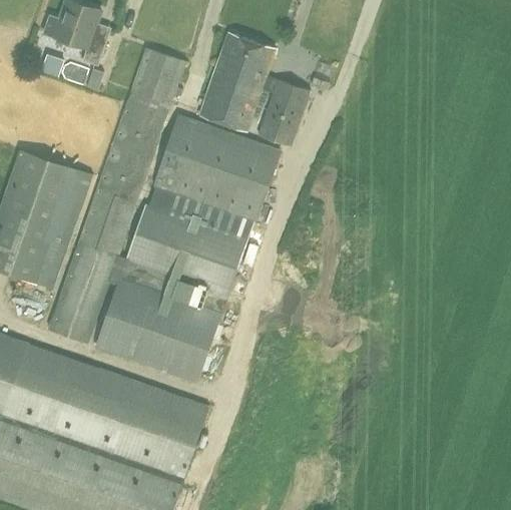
[(91,38),(101,12),(66,0),(59,20),(47,16),(41,33),(86,49),(82,62),(98,67),(106,43),(91,38)]
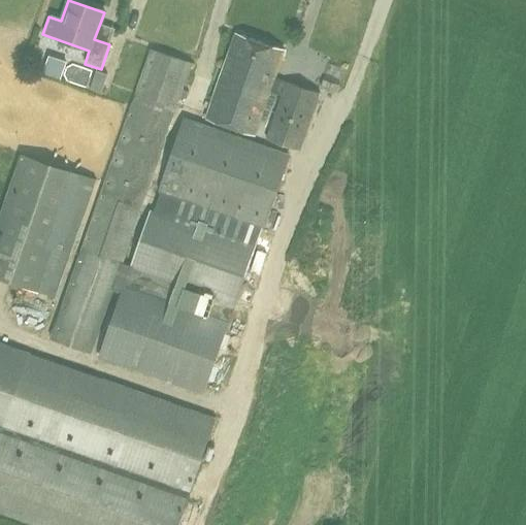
[(234,35),(205,121),(254,137),(269,93),(273,79),(283,52),(234,35)]
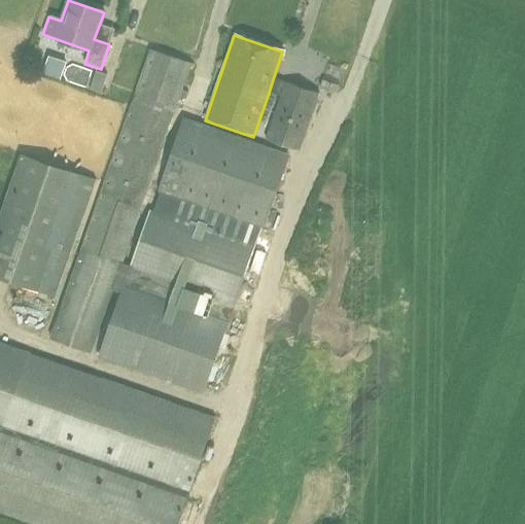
[(46,59),(40,75),(58,81),(64,65),(46,59)]
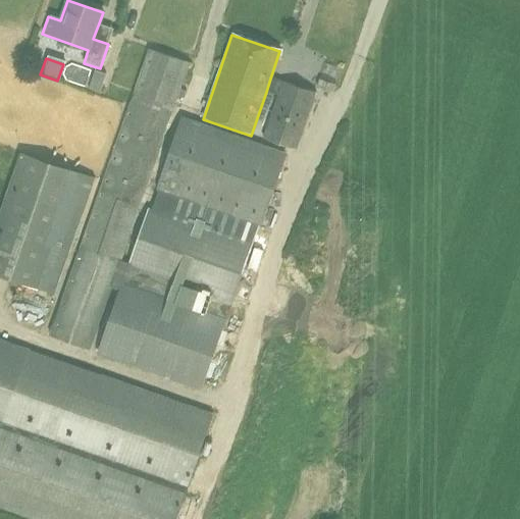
[(0,275),(36,288),(76,172),(22,154),(0,217),(0,275)]
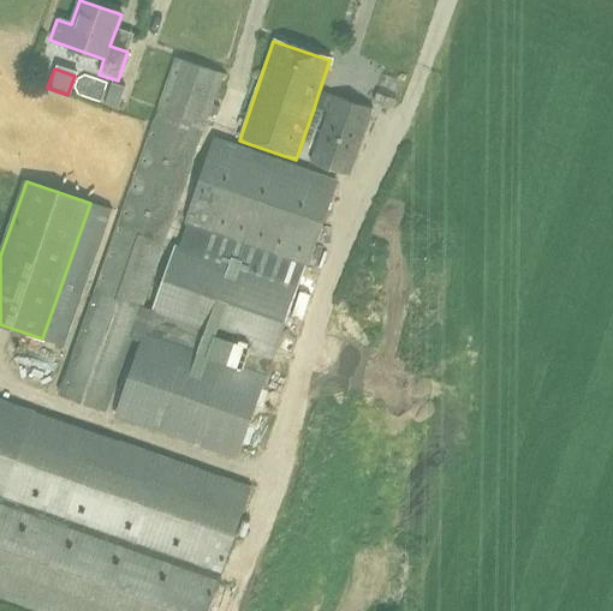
[(190,251),(210,256),(216,235),(196,231),(190,251)]
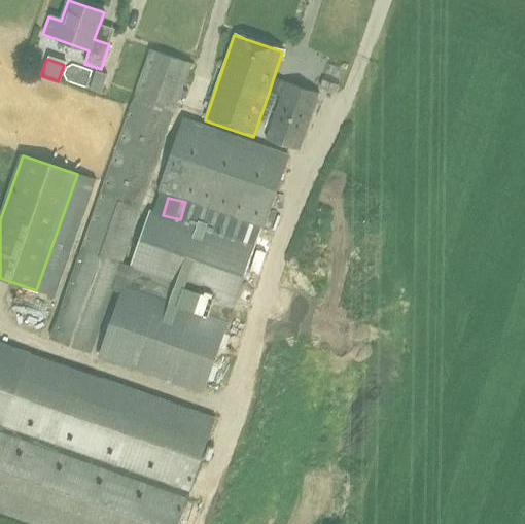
[(140,246),(132,243),(124,263),(175,282),(186,251),(144,236),(140,246)]
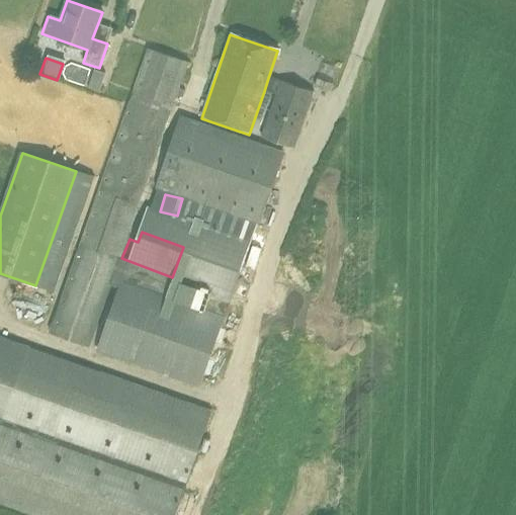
[(260,270),(266,251),(256,247),(250,267),(260,270)]
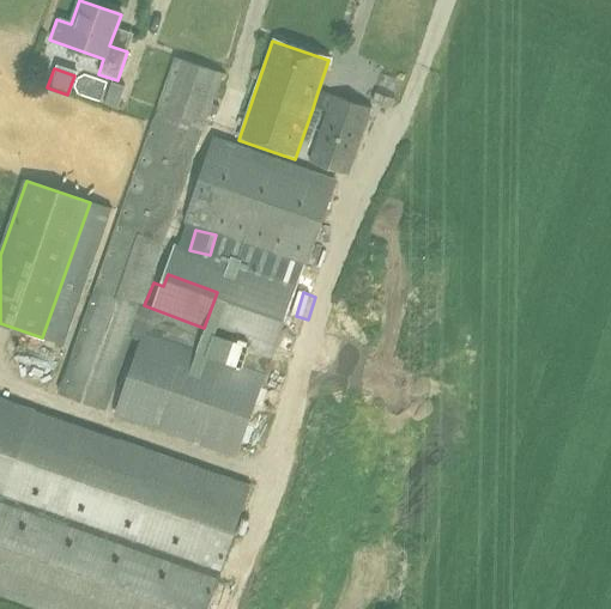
[(68,390),(68,393),(98,394),(97,396),(118,397),(125,375),(162,376),(162,366),(134,358),(131,367),(123,367),(125,345),(83,342),(68,390)]
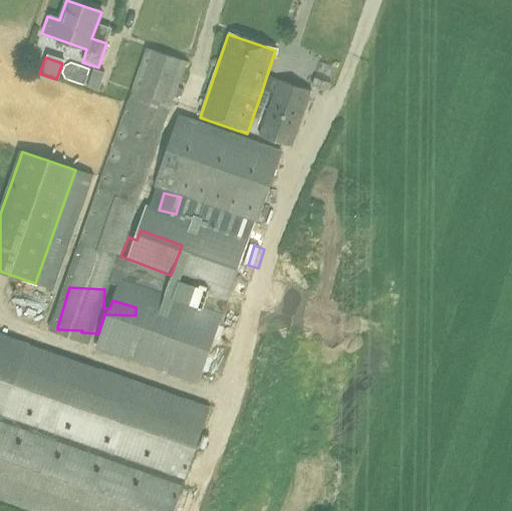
[(50,325),(49,291),(39,291),(40,325),(50,325)]
